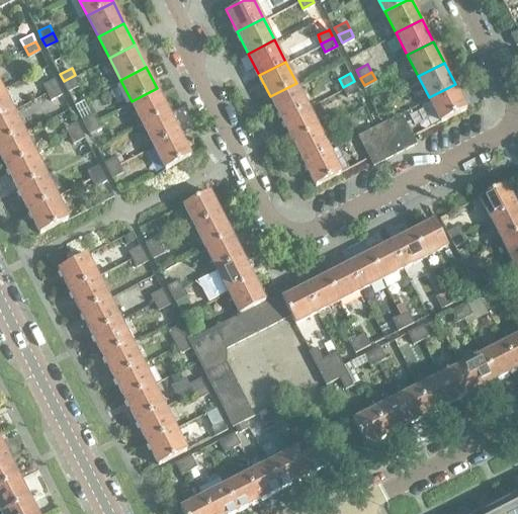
[(79,83),(75,75),(64,81),(68,89),(79,83)]
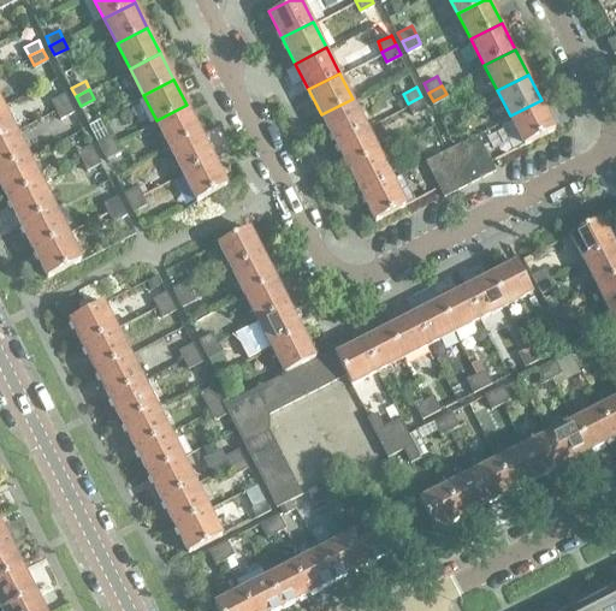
[(65,92),(51,98),(55,107),(70,100),(65,92)]
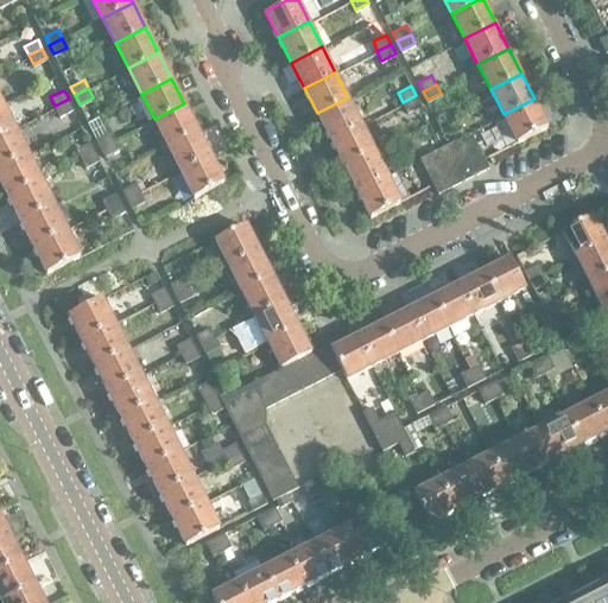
[(420,105),(416,95),(403,102),(407,110),(420,105)]
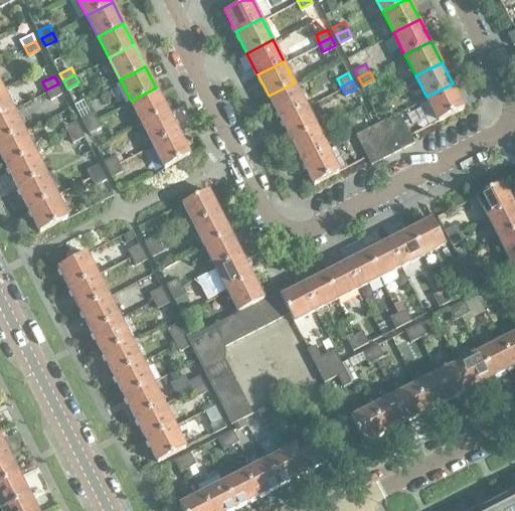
[(306,105),(295,82),(269,96),(280,118),(306,105)]
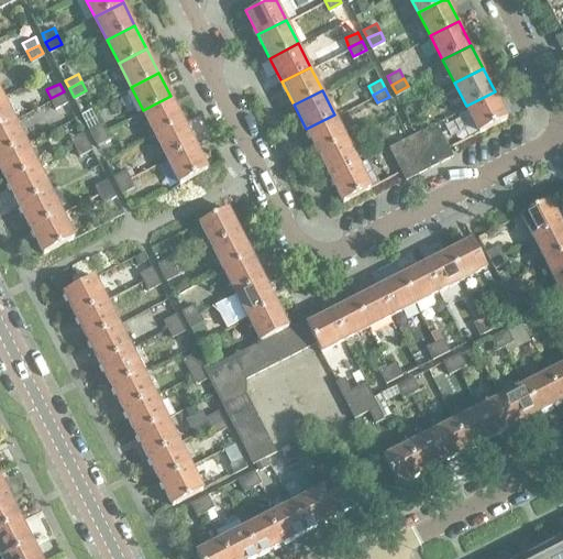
[(67,100),(64,91),(51,98),(55,106),(67,100)]
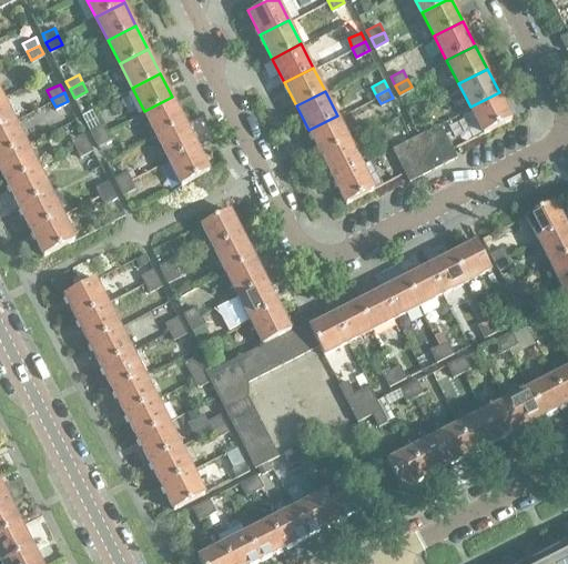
[(511,117),(499,92),(470,107),(483,131),(511,117)]
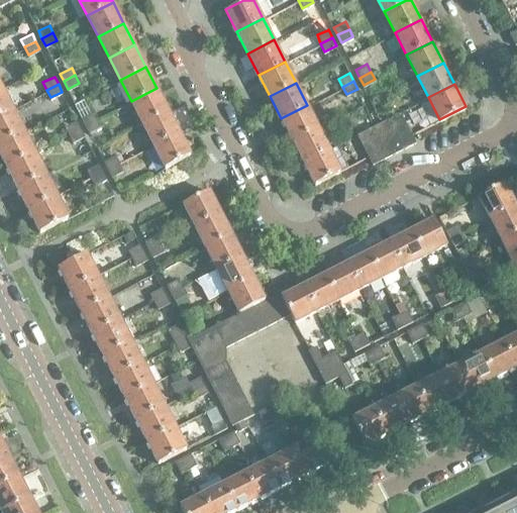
[(0,113),(12,107),(2,86),(0,86),(0,113)]
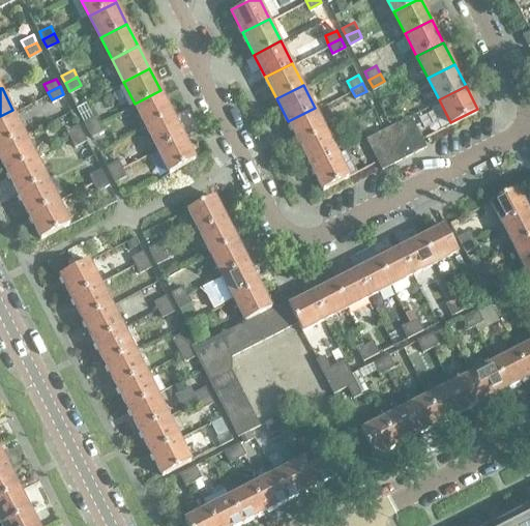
[(172,112),(160,90),(135,104),(146,125),(172,112)]
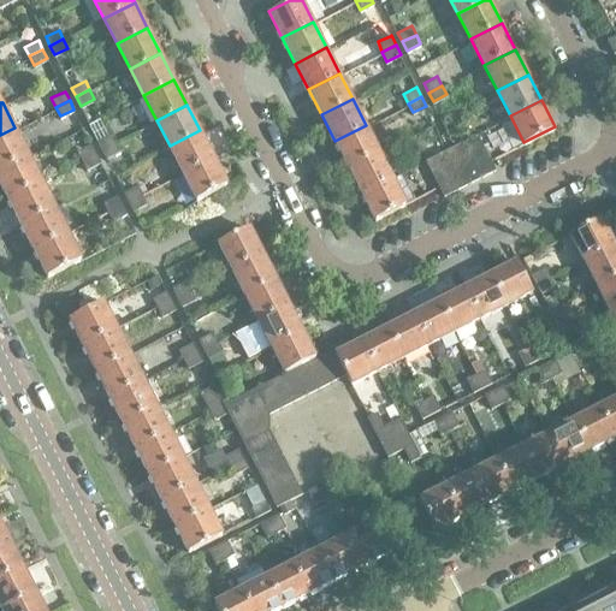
[(379,150),(366,125),(335,141),(348,166),(379,150)]
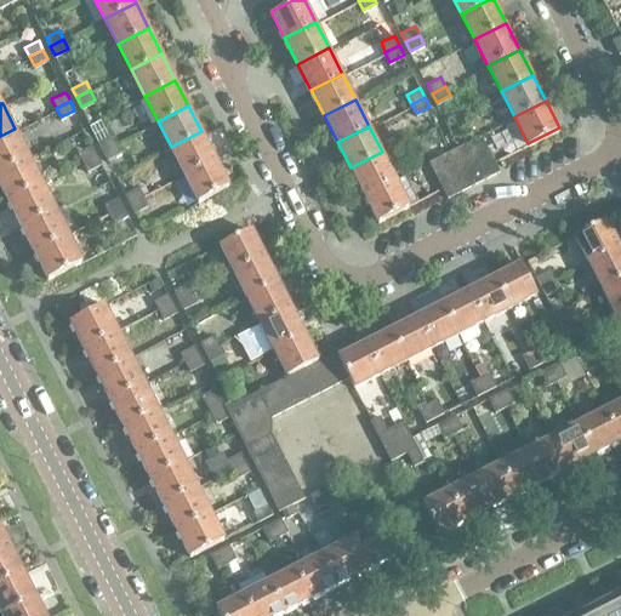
[(0,169),(28,155),(15,129),(0,136),(0,169)]
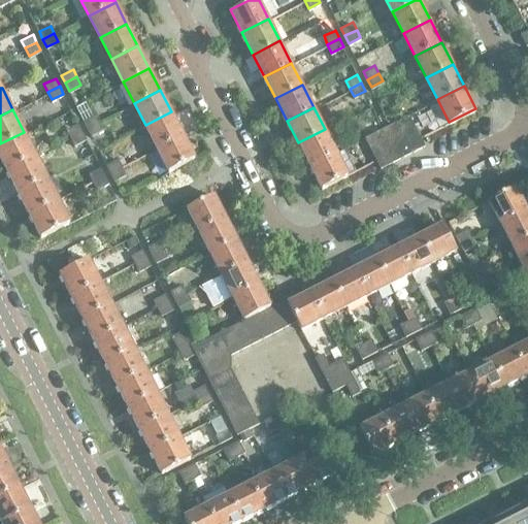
[(183,134),(171,111),(145,125),(157,148),(183,134)]
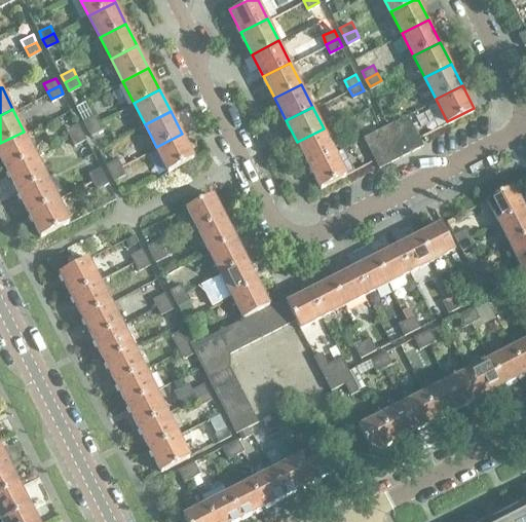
[(83,119),(87,126),(99,120),(95,113),(83,119)]
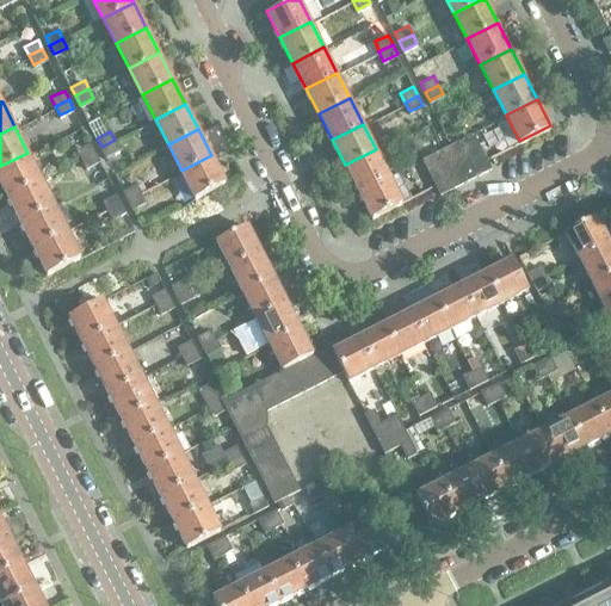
[(466,148),(479,142),(474,131),(461,138),(466,148)]
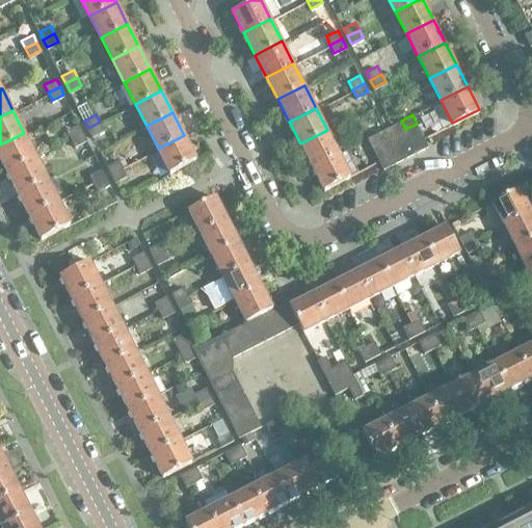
[(395,135),(405,129),(401,121),(390,126),(395,135)]
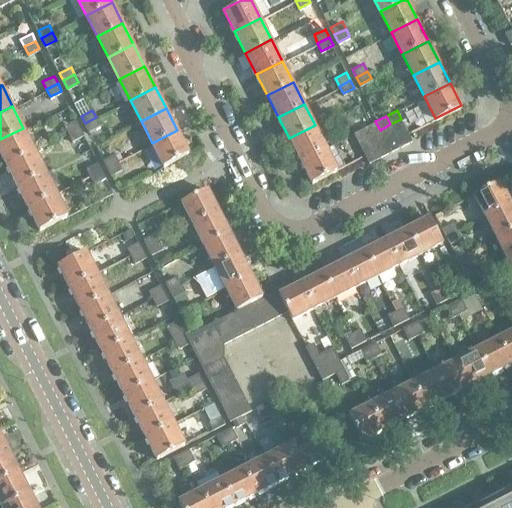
[(100,125),(96,117),(85,123),(88,131),(100,125)]
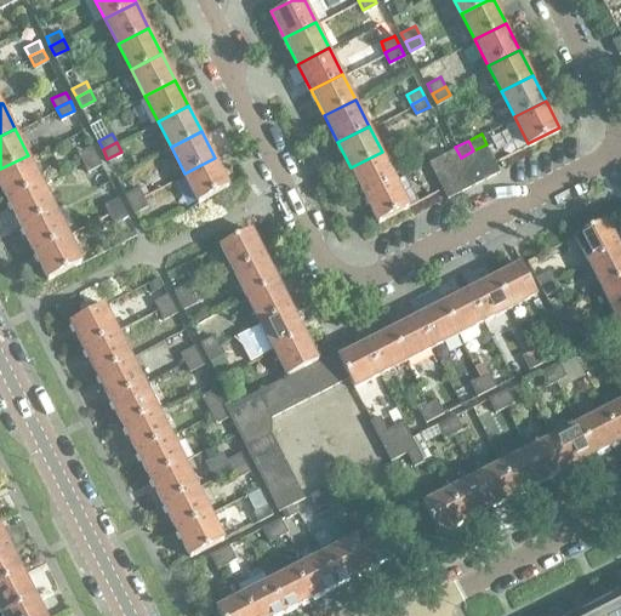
[(96,153),(92,144),(78,150),(83,160),(96,153)]
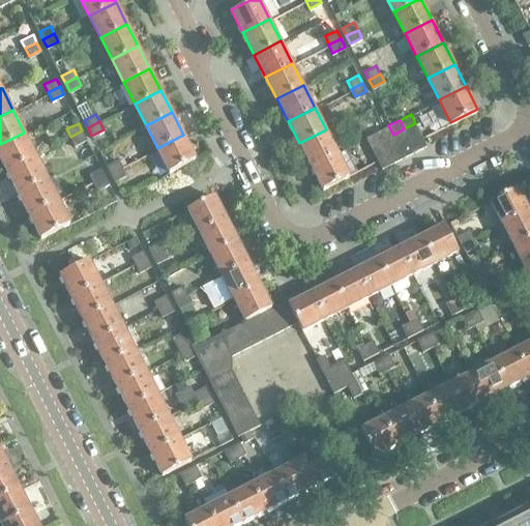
[(419,133),(415,123),(404,128),(415,150),(425,145),(419,133)]
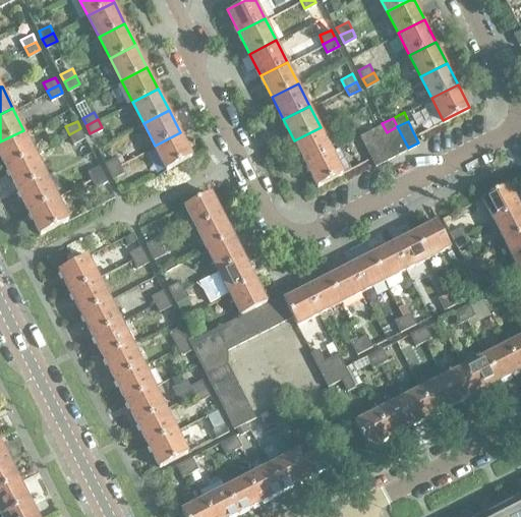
[(375,137),(387,132),(382,123),(371,129),(375,137)]
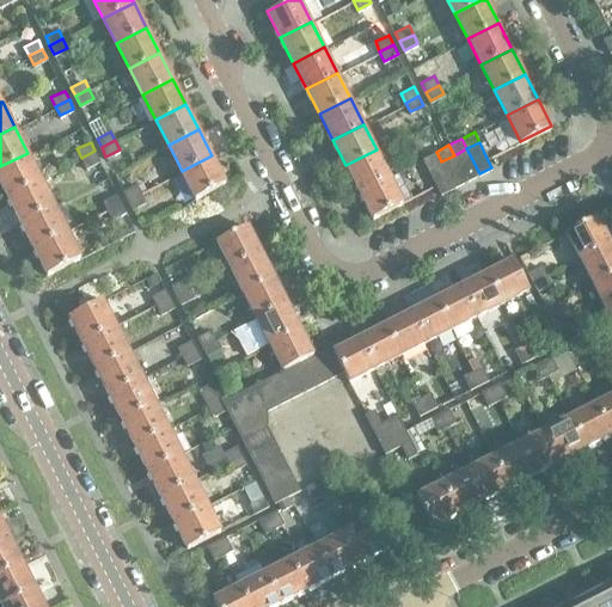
[(479,173),(466,148),(454,155),(466,181),(479,173)]
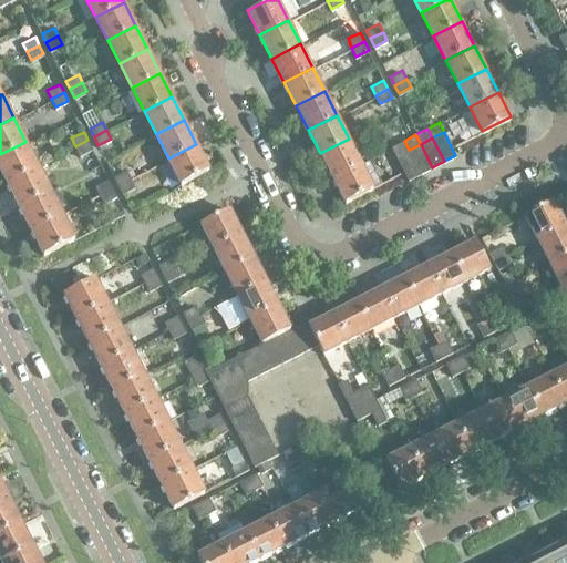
[(361,162),(349,139),(320,153),(332,176),(361,162)]
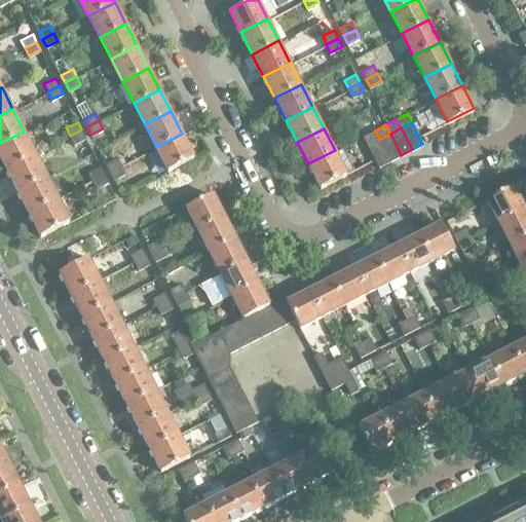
[(85,138),(81,129),(70,136),(74,143),(85,138)]
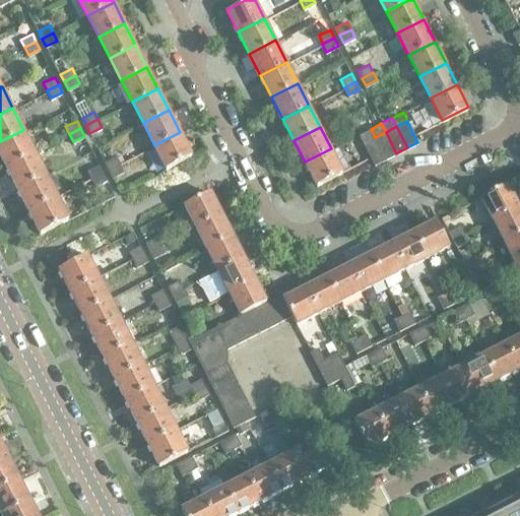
[(375,137),(371,129),(360,134),(364,143),(375,137)]
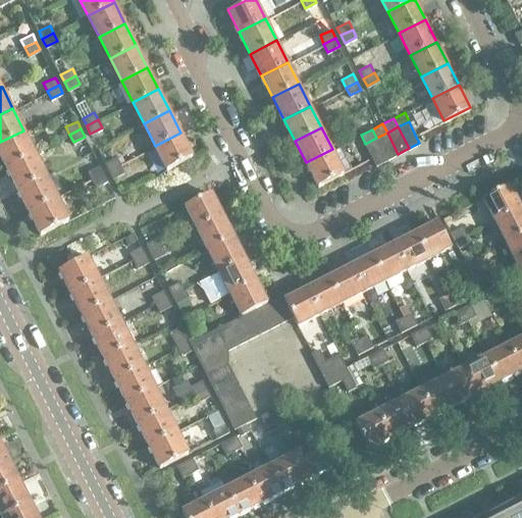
[(35,152),(23,131),(0,142),(0,155),(6,167),(35,152)]
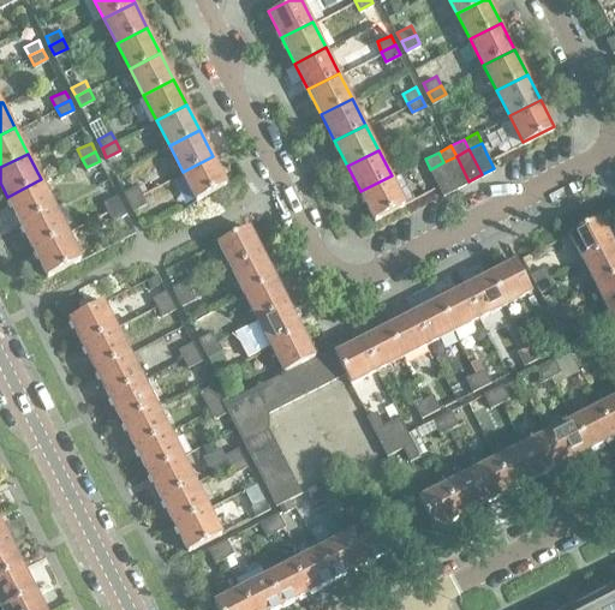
[(226,183),(213,156),(183,172),(196,197),(226,183)]
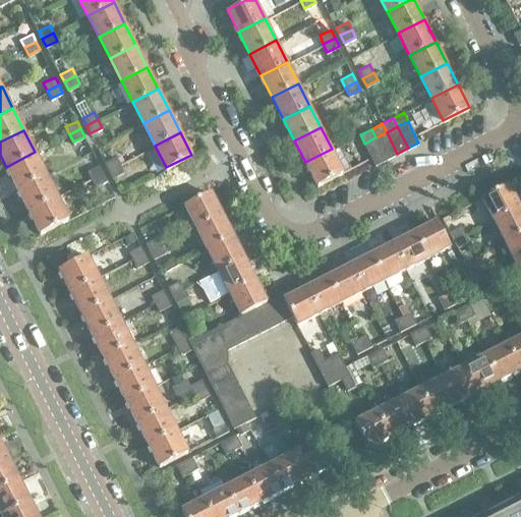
[(397,154),(387,132),(375,137),(386,159),(397,154)]
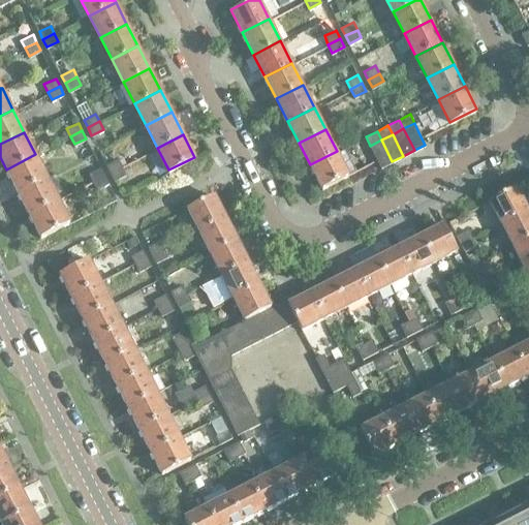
[(392,161),(381,140),(370,146),(375,155),(380,167),(392,161)]
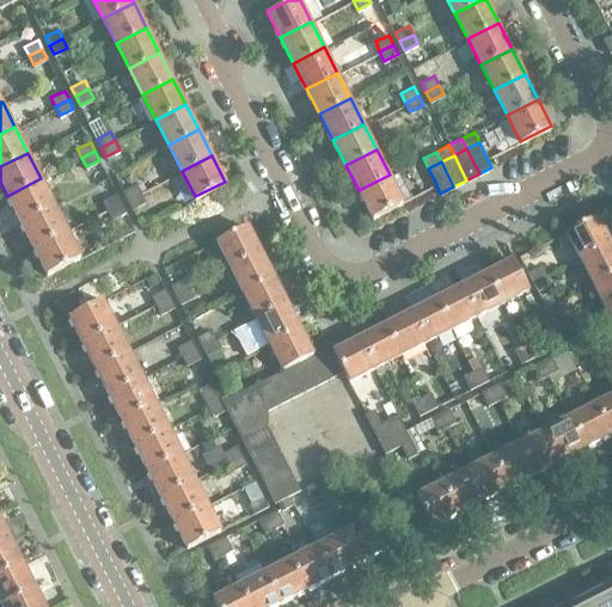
[(403,201),(390,175),(359,190),(372,216),(403,201)]
